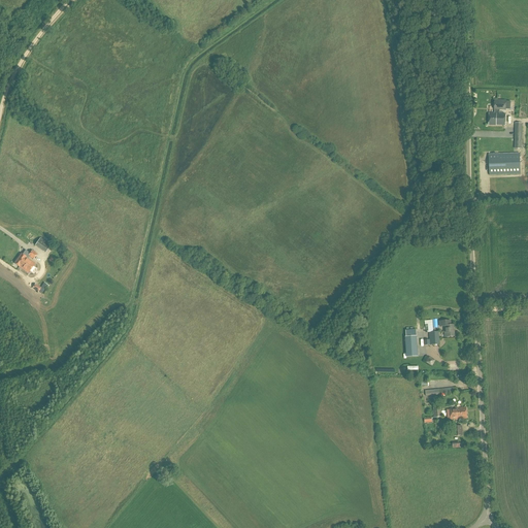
[(495,109),(494,113),(499,113),(499,110),(510,110),(510,101),(506,101),(494,100),(494,109),(495,109)]
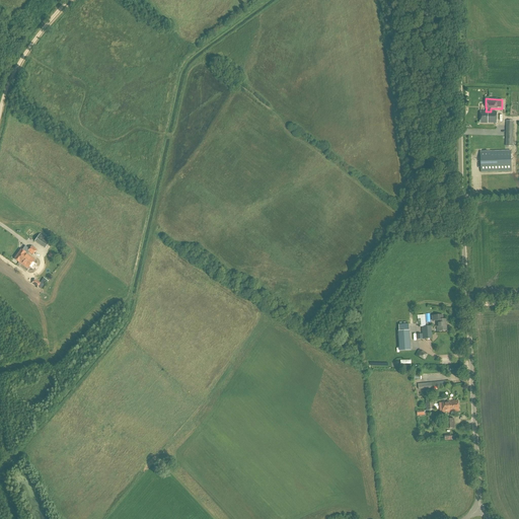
[(480,123),(488,124),(488,123),(497,123),(497,113),(491,113),(491,112),(486,112),(480,112),(480,123)]
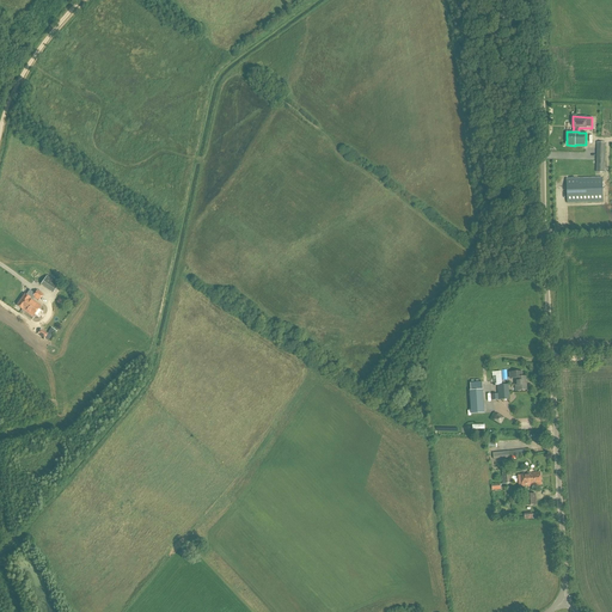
[(567,179),(568,203),(603,202),(603,178),(567,179)]
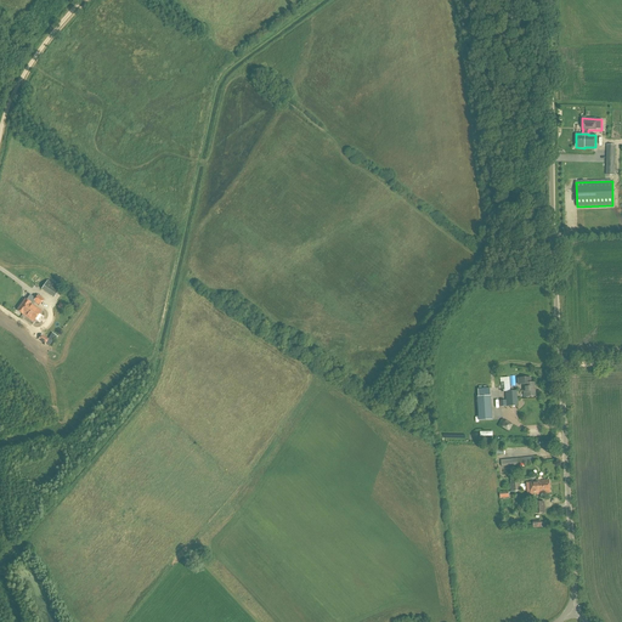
[(41,289),(54,298),(60,289),(47,281),(41,289)]
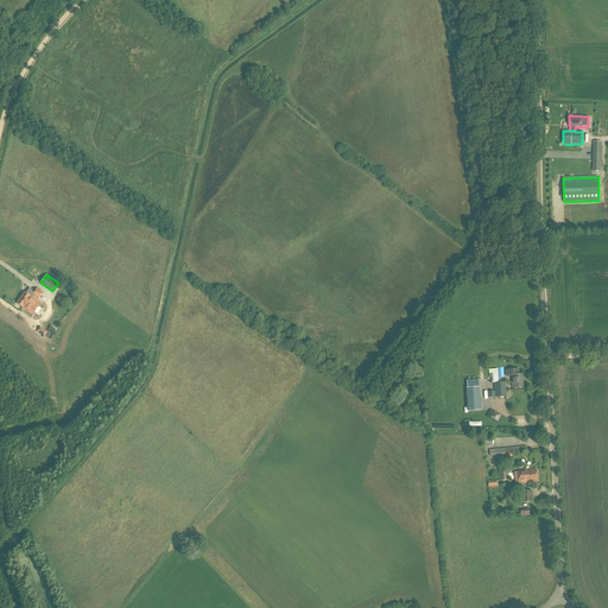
[(25,292),(17,304),(21,308),(23,308),(32,315),(40,304),(31,298),(33,295),(35,292),(29,287),(25,293),(25,292)]
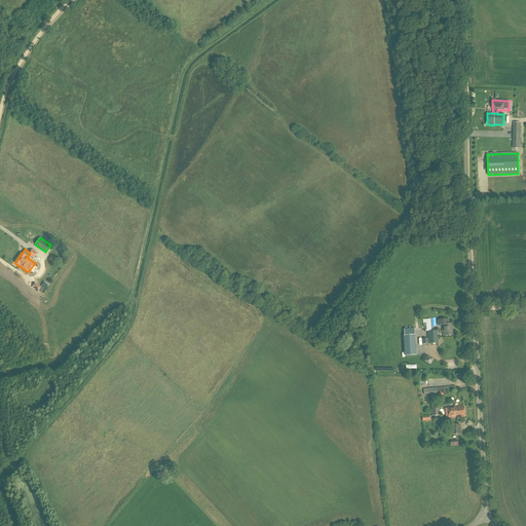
[(29,255),(33,258),(37,254),(32,250),(30,253),(29,255)]
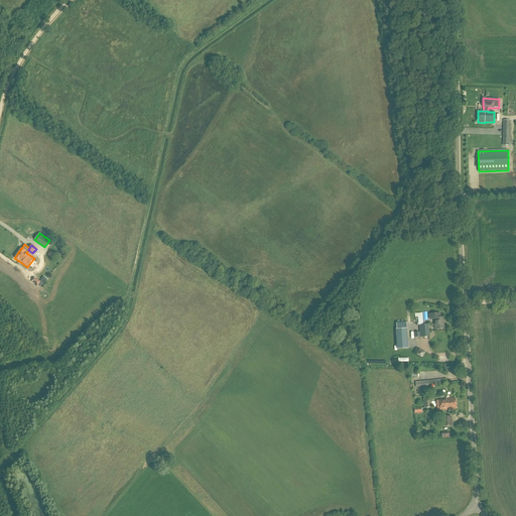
[(37,285),(40,287),(46,279),(43,276),(39,281),(34,277),(31,282),(37,286),(37,285)]
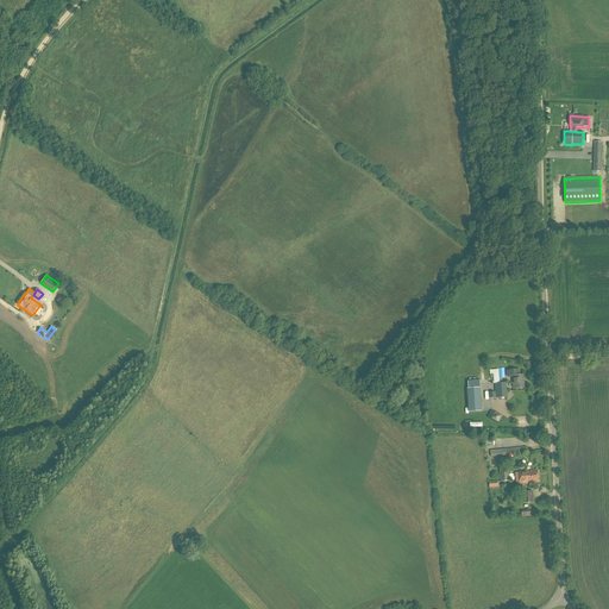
[(513,377),(513,389),(525,389),(523,375),(520,375),(520,370),(506,370),(507,377),(513,377)]
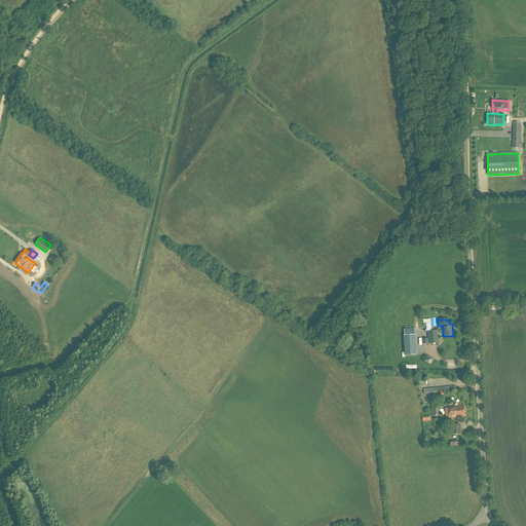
[(422,339),(422,344),(438,343),(437,331),(427,332),(428,339),(422,339)]
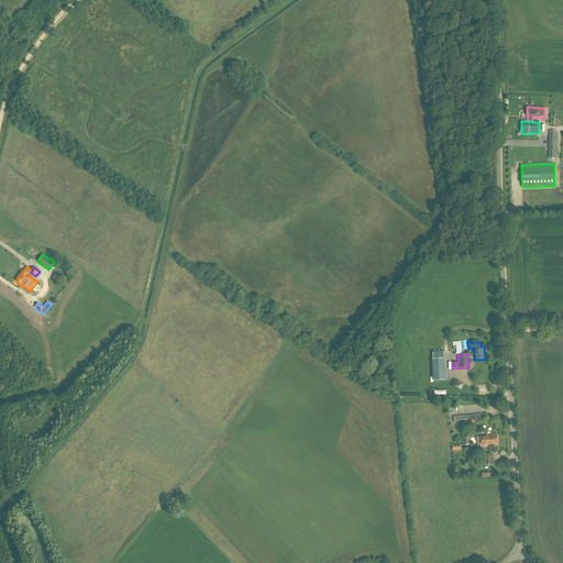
[(432,360),(433,382),(445,381),(444,359),(432,360)]
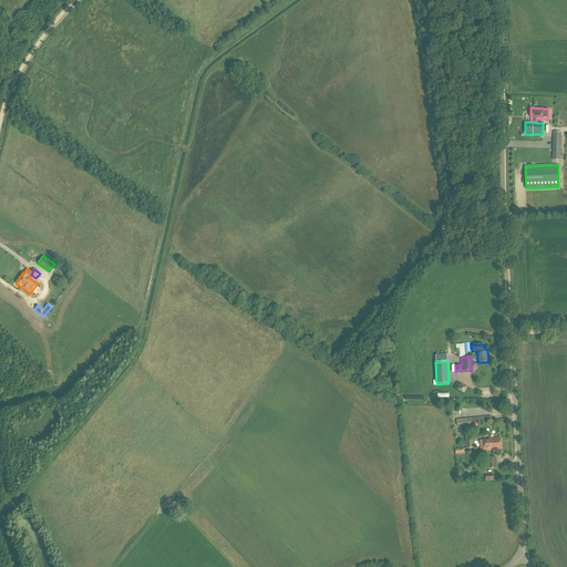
[(463,393),(464,393),(467,388),(467,387),(462,383),(461,383),(457,390),(463,393)]
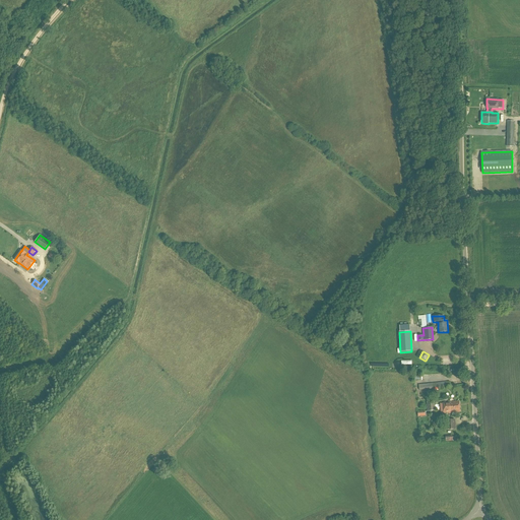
[(418,385),(419,390),(450,386),(449,381),(418,385)]
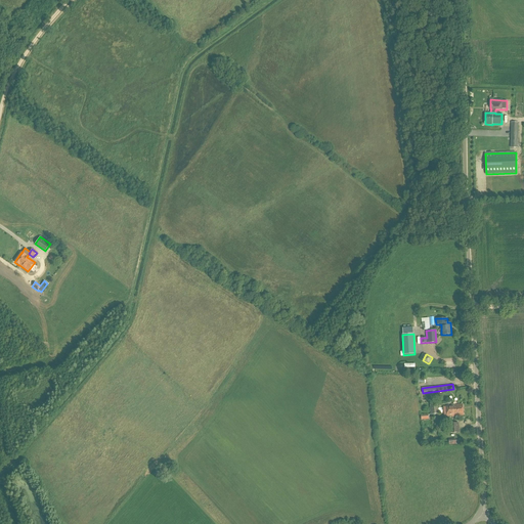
[(447,416),(447,417),(464,416),(463,404),(447,405),(447,406),(443,406),(444,417),(447,416)]
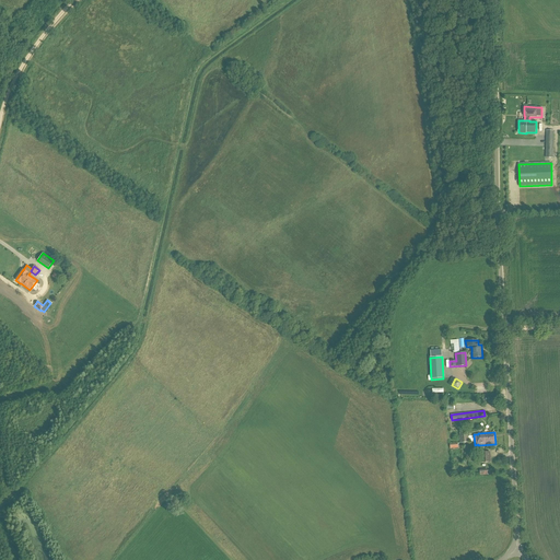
[(481,463),(490,463),(490,452),(481,453),(481,463)]
